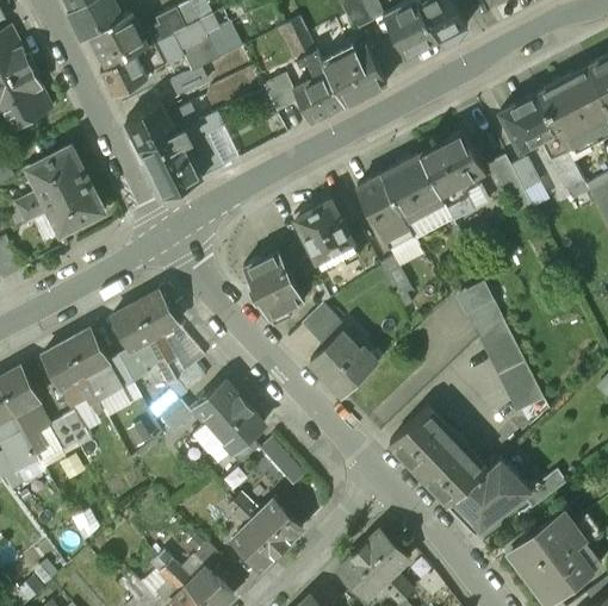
[(0,12),(14,4),(12,0),(0,0),(0,12)]
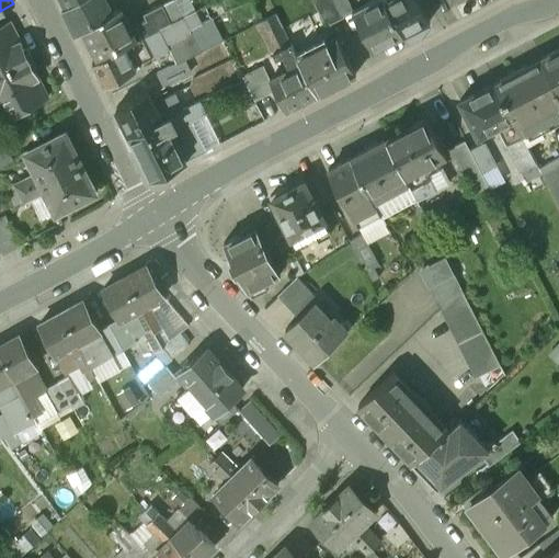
[(58,0),(64,9),(79,0),(58,0)]
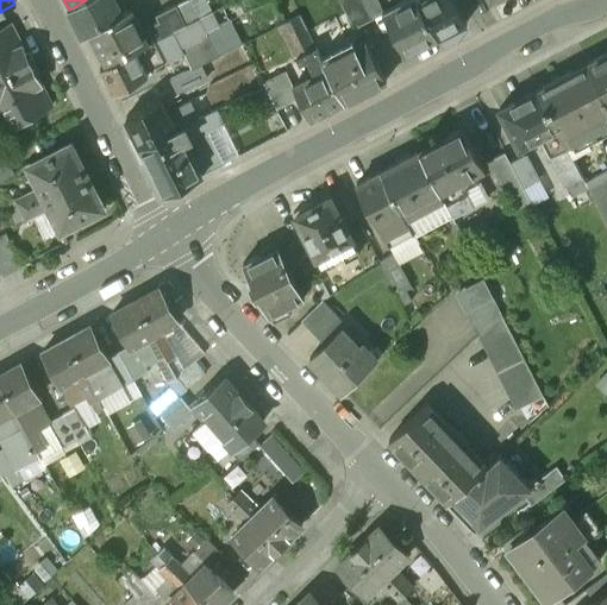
[(86,0),(69,10),(66,12),(79,38),(88,32),(118,16),(111,2),(108,0),(86,0)]
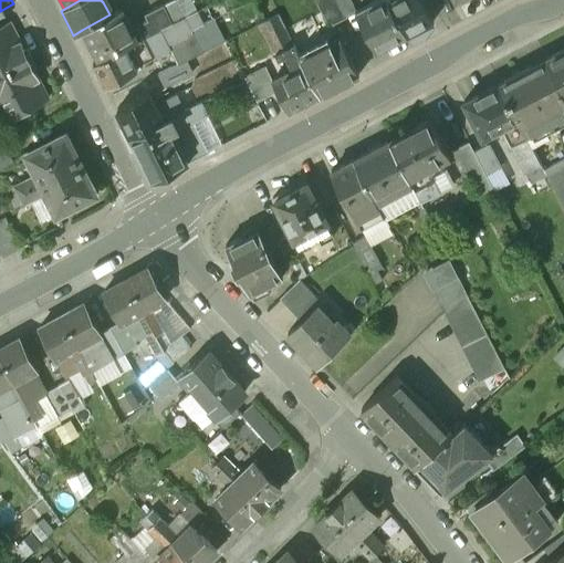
[(314,0),(313,0),(325,24),(341,18),(340,16),(331,0),(314,0)]
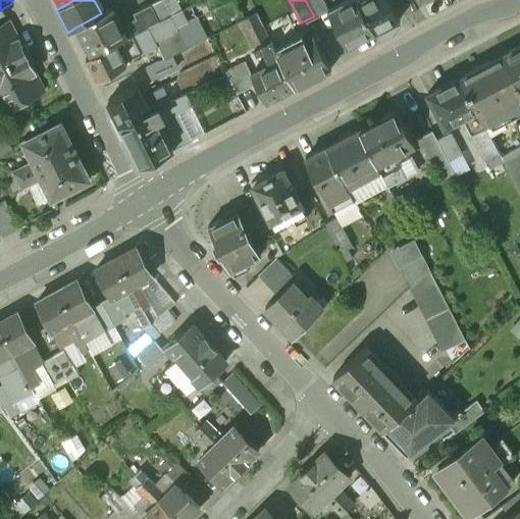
[(324,8),(319,0),(305,0),(313,14),(324,8)]
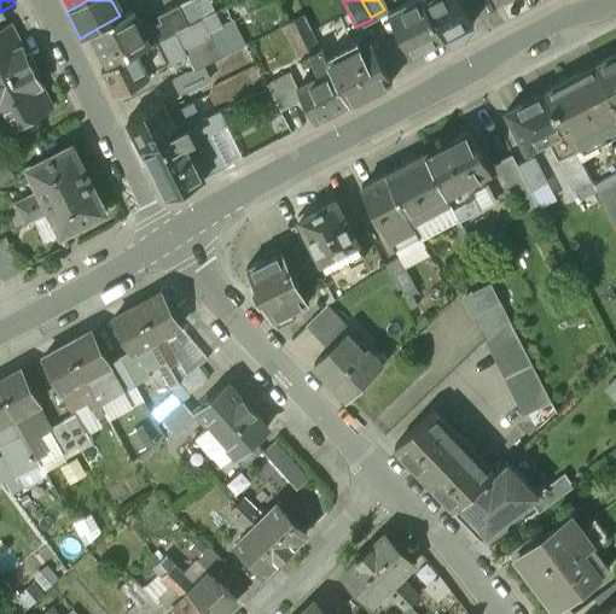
[(419,0),(417,0),(385,17),(407,59),(441,42),(423,7),(419,0)]
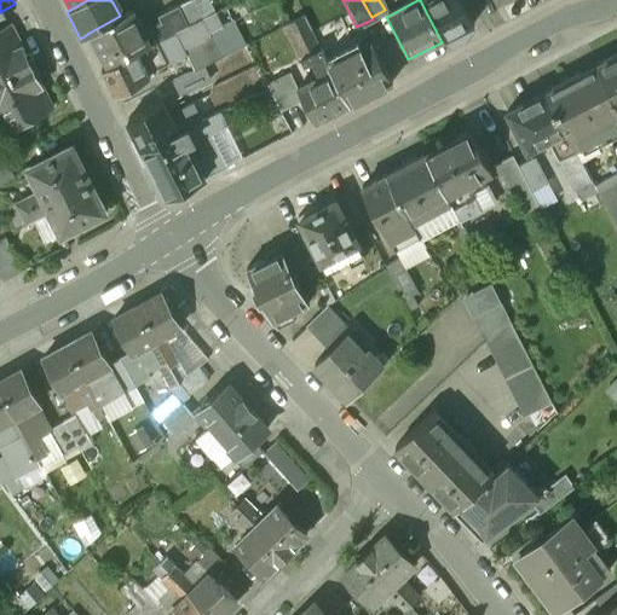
[(437,0),(424,7),(442,42),(473,25),(459,0),(437,0)]
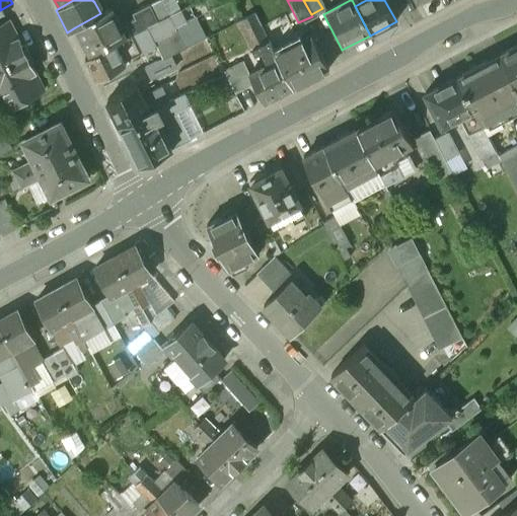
[(100,13),(75,27),(89,57),(124,40),(129,37),(124,26),(118,29),(107,9),(100,13)]
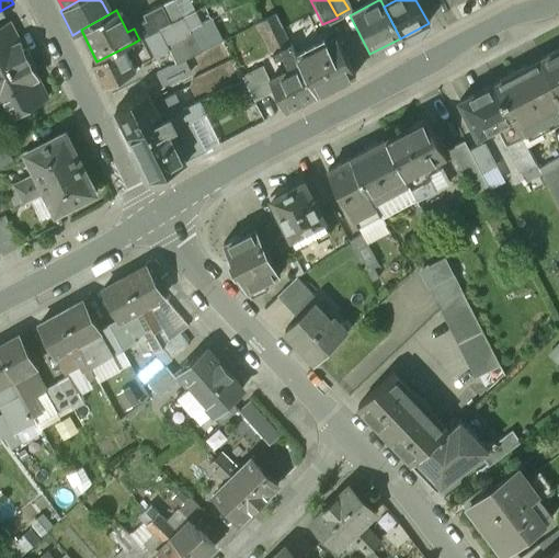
[(289,48),(273,18),(249,30),(252,34),(259,31),(274,61),(281,58),(278,53),(289,48)]
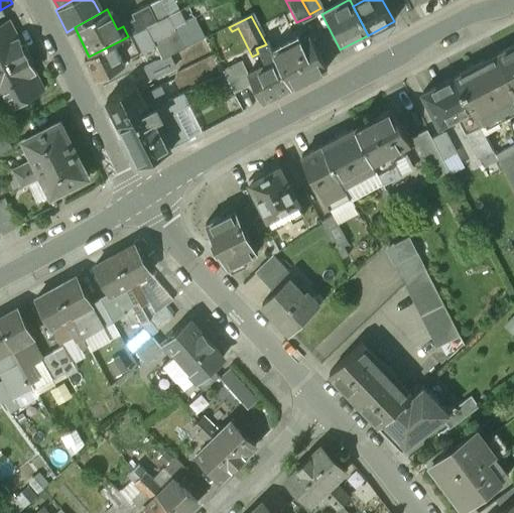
[(9,24),(0,28),(0,71),(29,55),(24,47),(22,48),(9,24)]
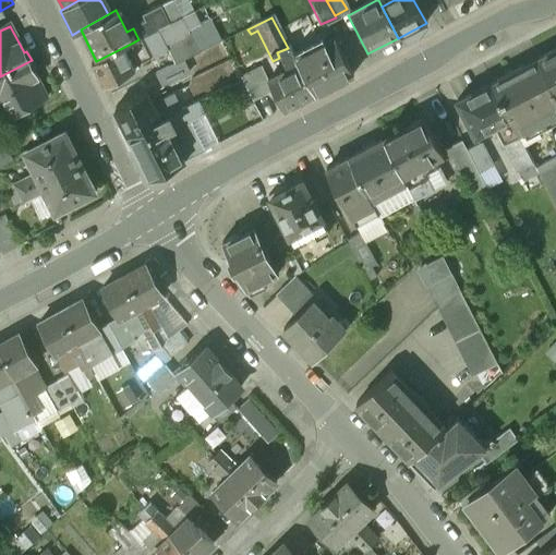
[(139,39),(133,43),(137,52),(157,43),(153,33),(139,39)]
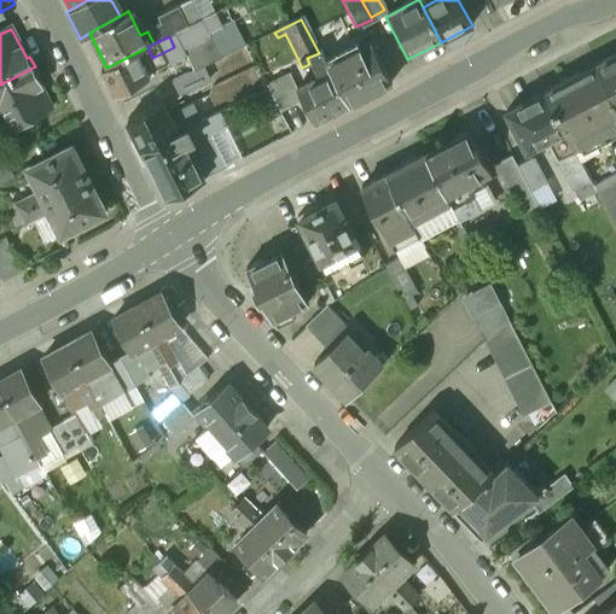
[(370,45),(326,66),(347,106),(389,85),(370,45)]
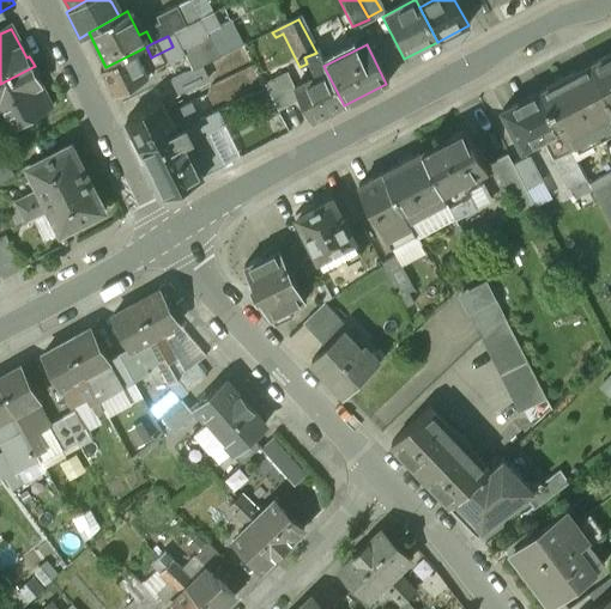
[(106,67),(100,69),(113,96),(146,79),(144,74),(133,53),(106,67)]
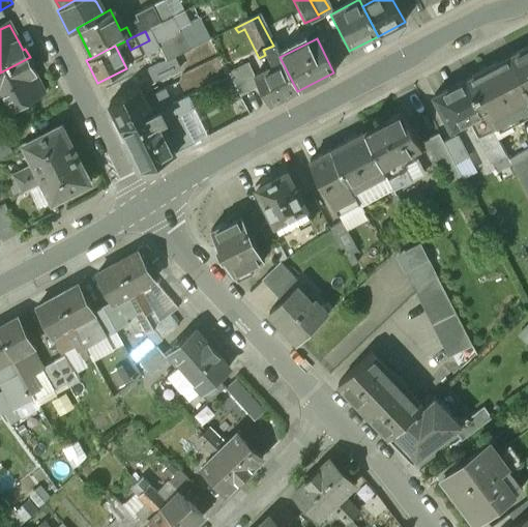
[(272,67),(253,78),(258,89),(267,107),(297,91),(280,57),(273,46),(263,50),(265,55),(272,67)]
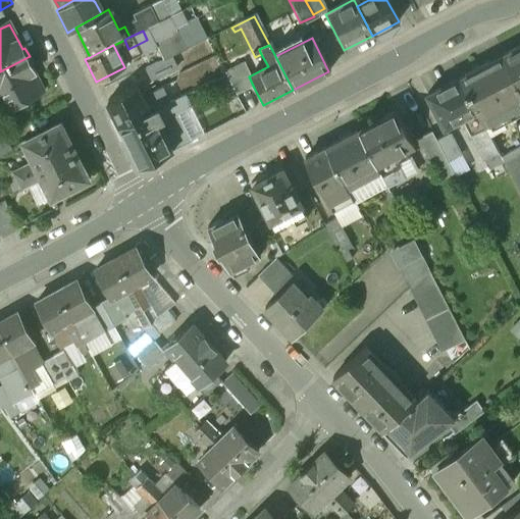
[(519,46),(501,56),(519,93),(519,46)]
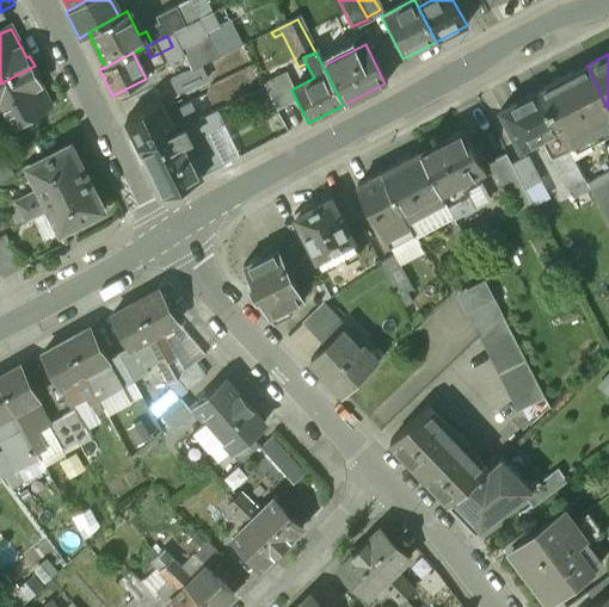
[(35,66),(0,84),(0,115),(8,130),(53,107),(36,76),(40,75),(35,66)]
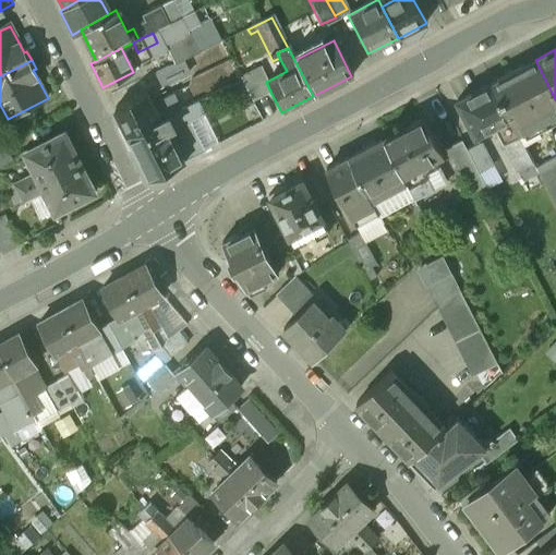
[(555,99),(535,60),(490,85),(508,121),(518,140),(522,147),(540,139),(533,128),(555,116),(555,99)]
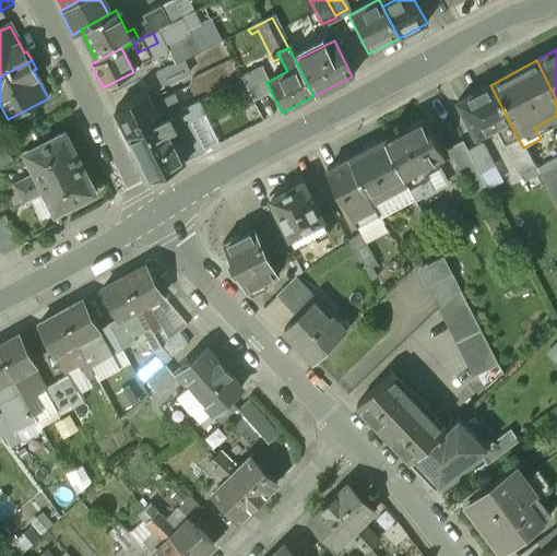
[(260,69),(240,80),(241,81),(252,104),(272,94),(267,82),(260,69)]
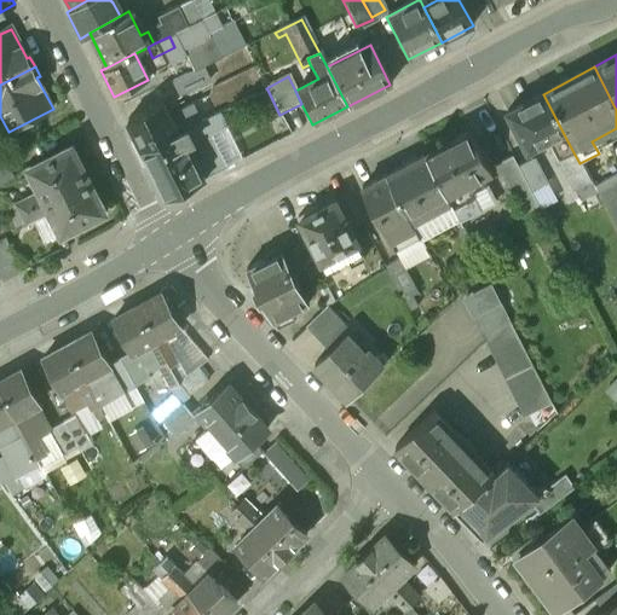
[(267,90),(251,98),(265,126),(281,117),(280,115),(267,90)]
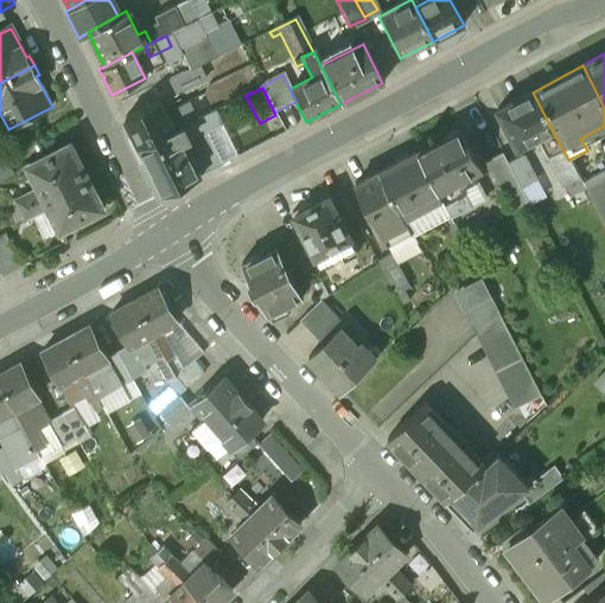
[(179,92),(123,120),(138,149),(182,128),(193,122),(179,92)]
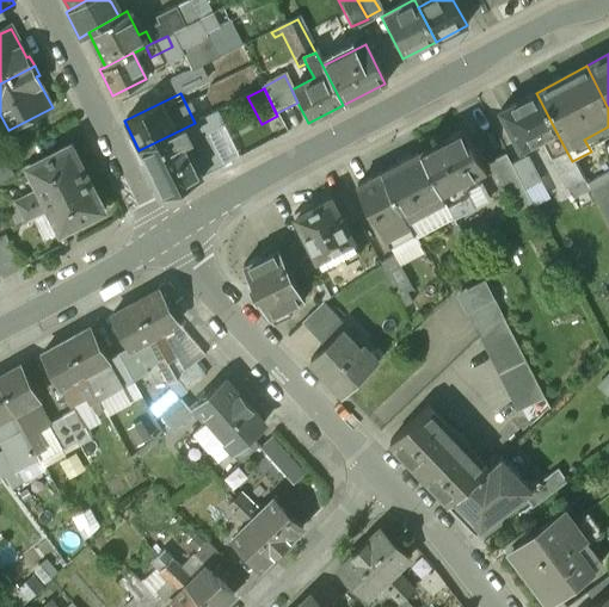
[(536,93),(498,112),(518,152),(557,132),(536,93)]
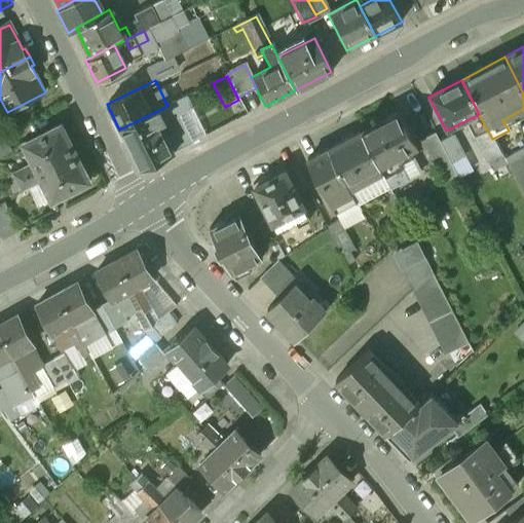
[(181,81),(167,87),(174,100),(187,94),(181,81)]
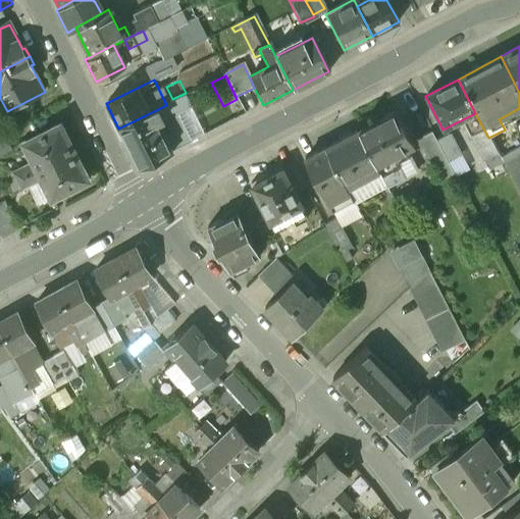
[(166,105),(156,110),(162,121),(189,107),(184,97),(166,105)]
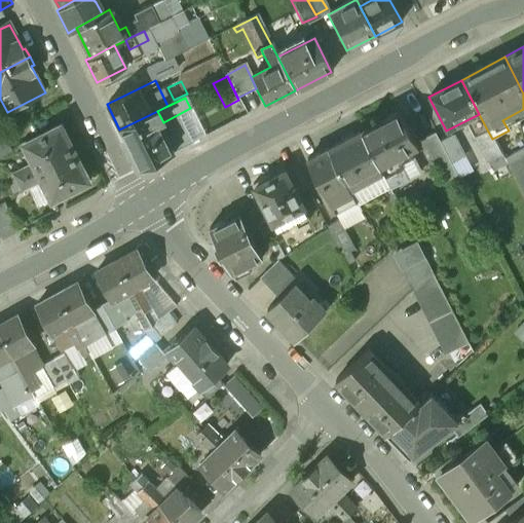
[(157,111),(119,129),(139,171),(171,154),(156,125),(163,122),(157,111)]
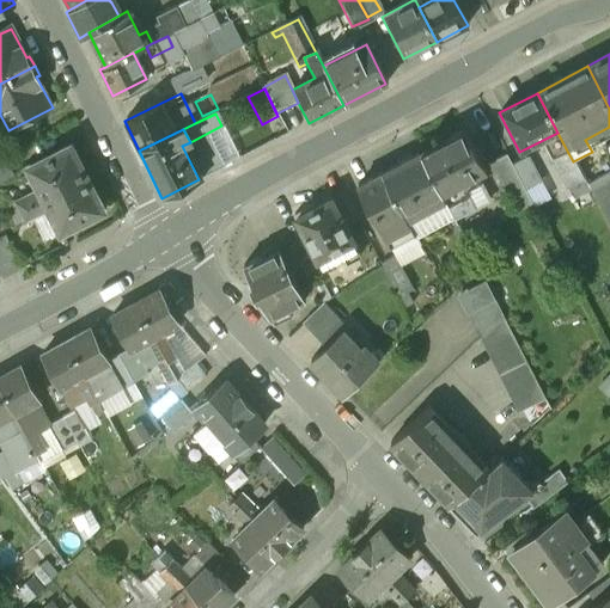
[(485,171),(463,129),(449,136),(450,139),(419,154),(440,197),(444,202),(464,192),(459,184),(485,171)]
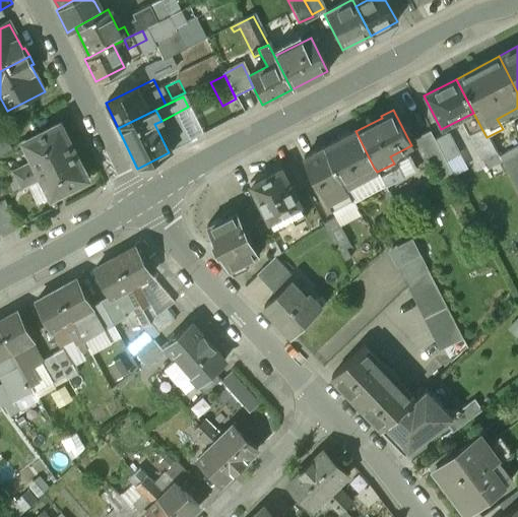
[(3,123),(0,124),(0,139),(10,134),(3,123)]
